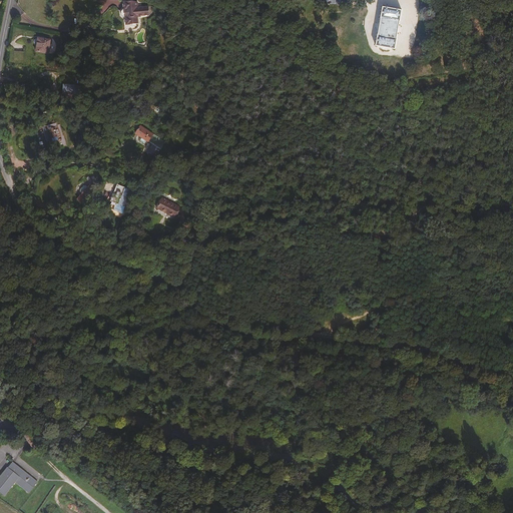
[(123,25),(135,23),(134,15),(145,14),(145,6),(133,7),(132,1),(130,0),(123,0),(121,0),(121,8),(119,9),(118,11),(118,14),(120,17),(122,17),(123,25)]
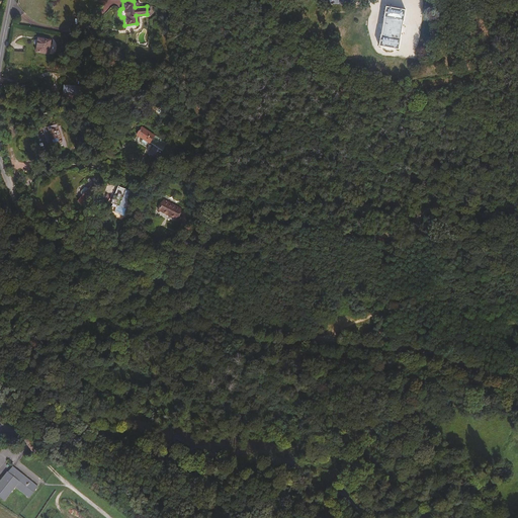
[(380,34),(378,46),(399,49),(401,37),(400,37),(403,21),(404,21),(406,10),(385,6),(383,17),(384,17),(381,34),(380,34)]
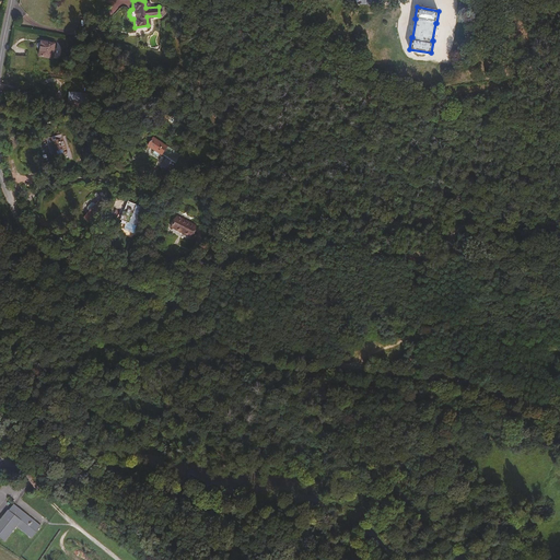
[(55,59),(56,45),(41,42),(39,44),(38,45),(39,47),(42,48),(41,57),(55,59)]
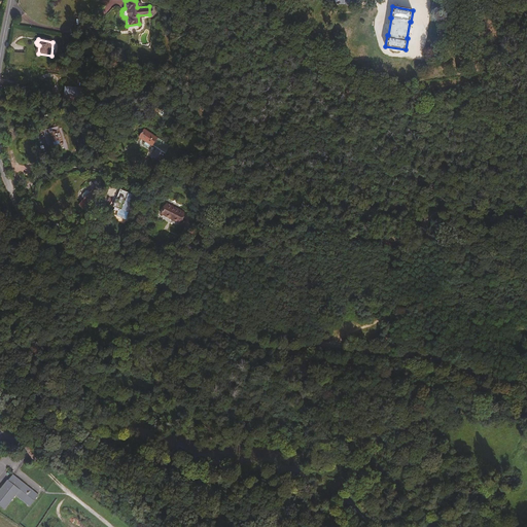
[(64,150),(67,150),(61,130),(60,130),(59,127),(50,129),(55,146),(51,147),(51,149),(62,146),(64,150)]
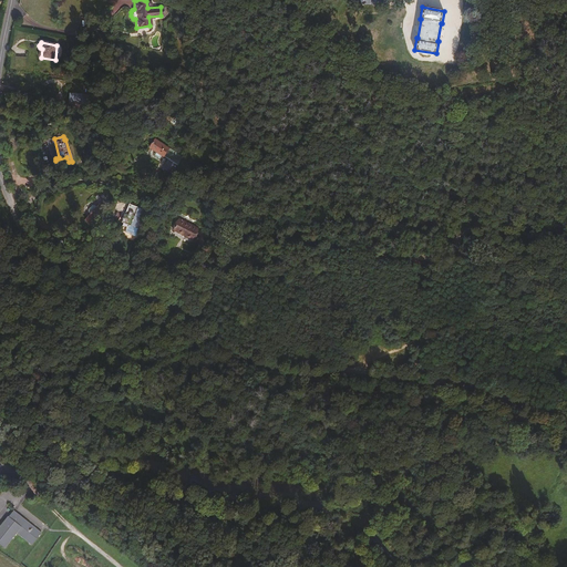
[(162,156),(167,148),(154,138),(148,147),(162,156)]
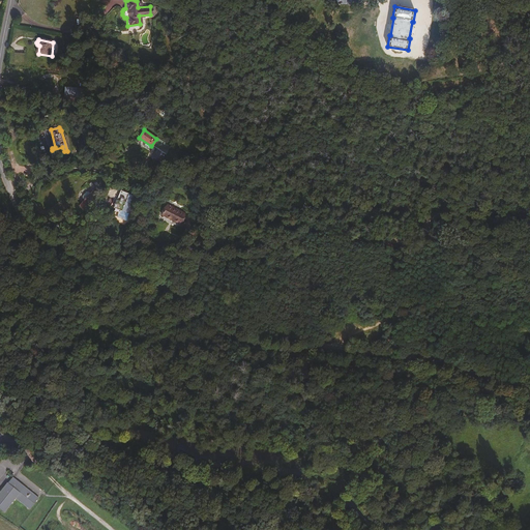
[(160,163),(170,145),(157,139),(153,147),(155,148),(150,157),(160,163)]
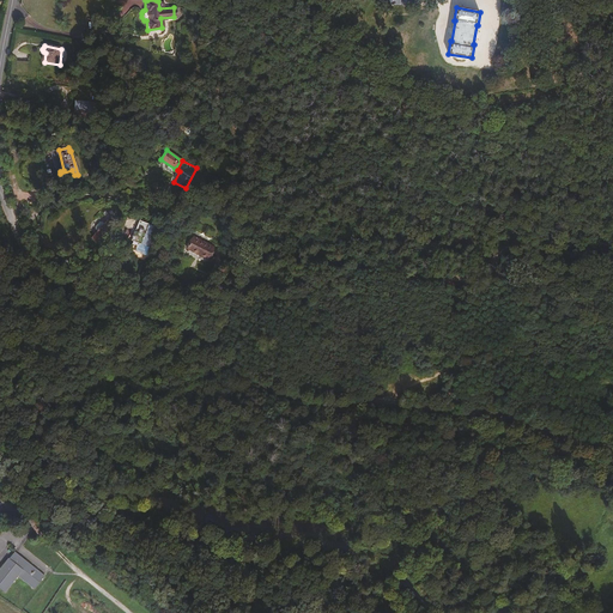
[(113,226),(113,225),(107,220),(103,224),(101,222),(98,222),(93,226),(93,229),(97,232),(92,238),(98,244),(113,226)]
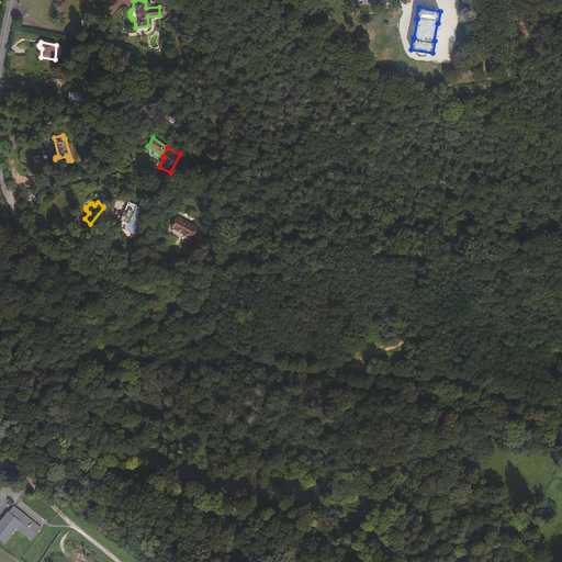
[(130,236),(142,213),(124,203),(122,208),(121,208),(117,213),(120,215),(115,222),(119,225),(119,224),(122,226),(119,231),(130,236)]
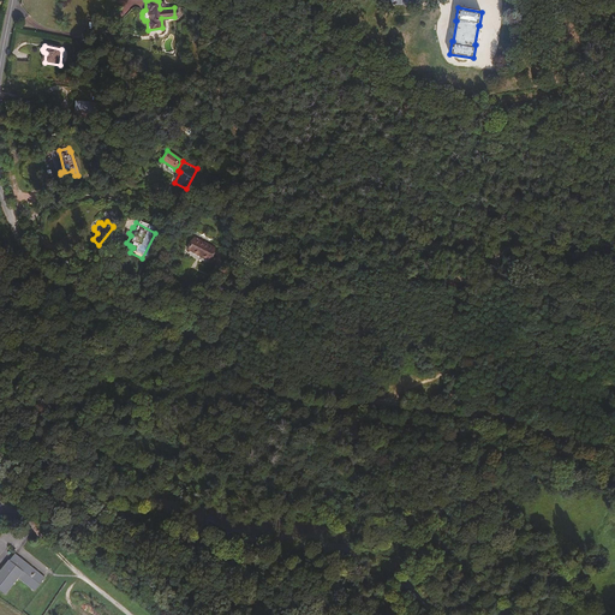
[(209,254),(213,240),(190,234),(187,248),(209,254)]
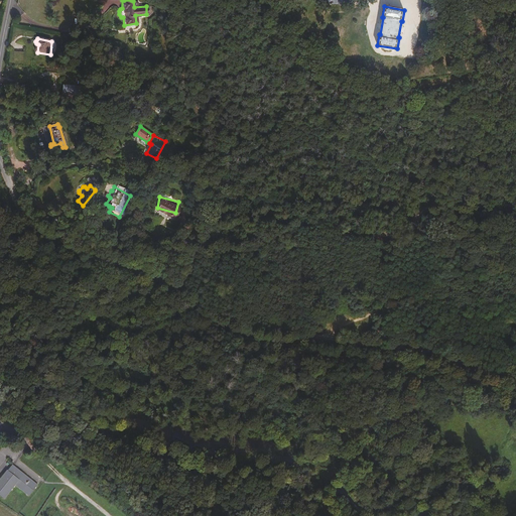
[(27,497),(35,486),(10,466),(0,477),(0,497),(2,500),(13,486),(27,497)]
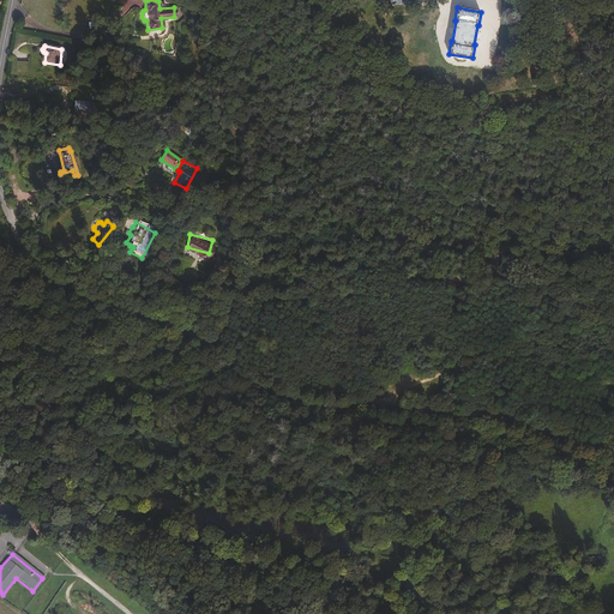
All buildings are outlined.
